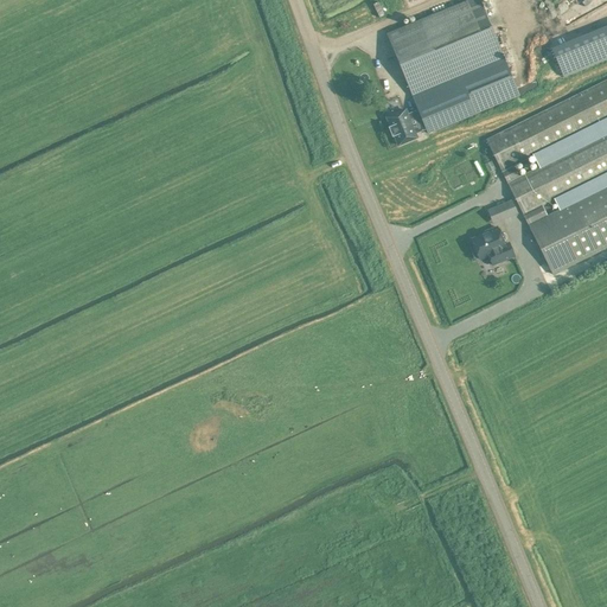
[(397,146),(417,138),(519,95),(504,58),(480,0),(466,0),(387,33),(417,109),(408,113),(407,108),(385,117),(397,146)]
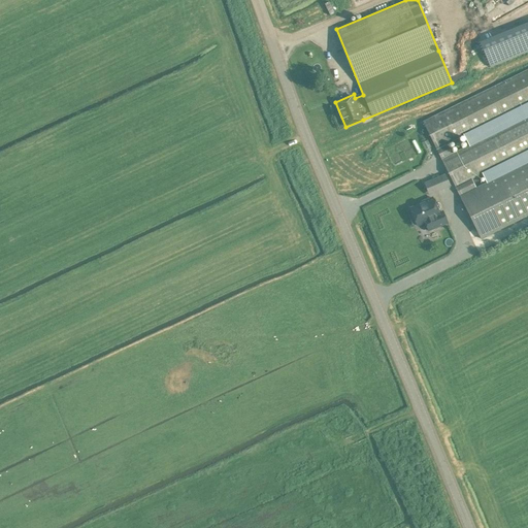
[(503,11),(507,9),(502,0),(494,0),(493,1),(495,6),(499,4),(503,11)]
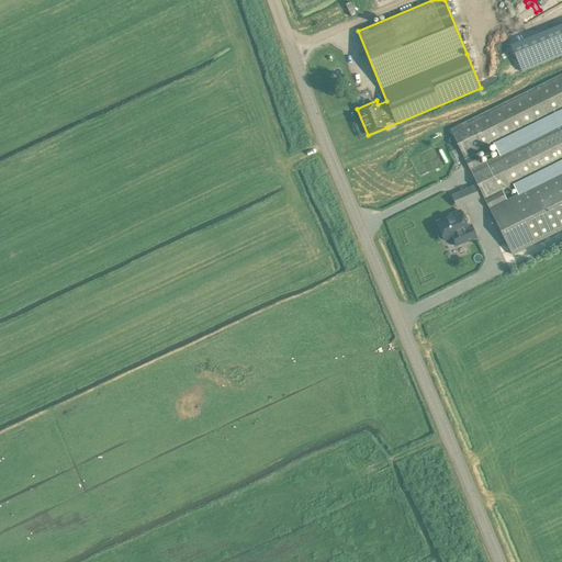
[(561,23),(513,44),(524,70),(561,54),(561,23)]
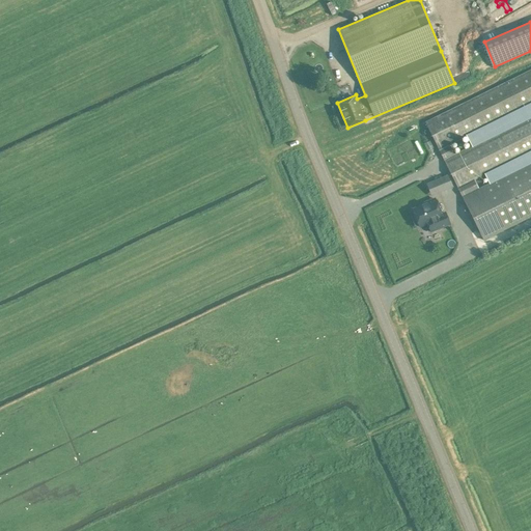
[(530,70),(425,122),(483,240),(530,216),(530,162),(478,189),(474,180),(530,150),(530,116),(455,156),(449,144),(530,103),(530,70)]
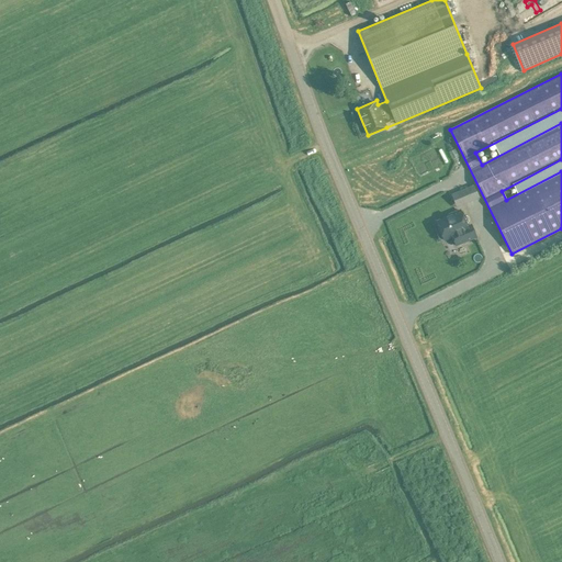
[(452,237),(456,246),(476,237),(471,225),(467,226),(460,210),(451,214),(451,215),(437,222),(444,240),(452,237)]
